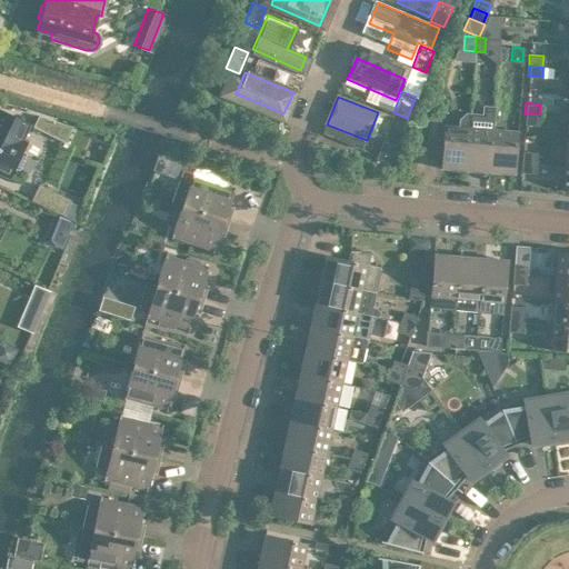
[(469,113),(465,169),(488,167),(488,171),(491,129),(493,107),(483,106),(482,115),(469,113)]
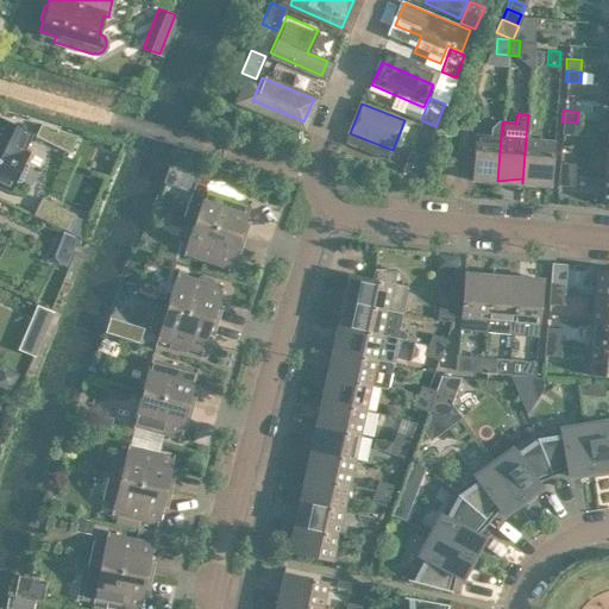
[(0,182),(10,188),(13,180),(17,181),(20,180),(27,165),(26,162),(23,161),(26,152),(20,150),(29,132),(0,118),(0,182)]
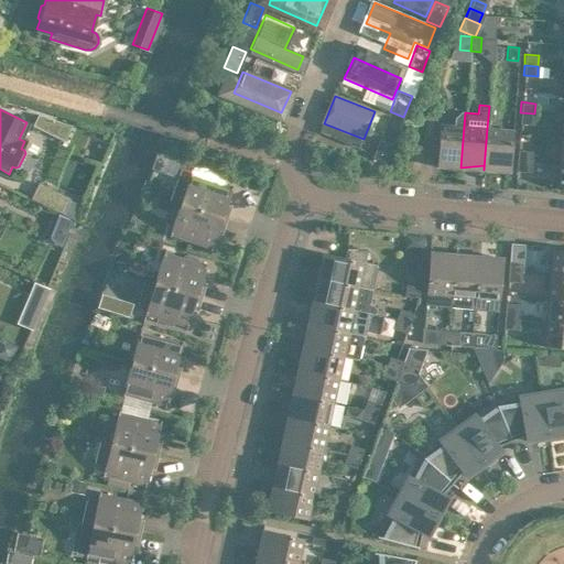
[(459,167),(461,167),(465,112),(464,112),(464,115),(461,115),(456,118),(455,125),(440,123),(436,165),(459,163),(459,167)]
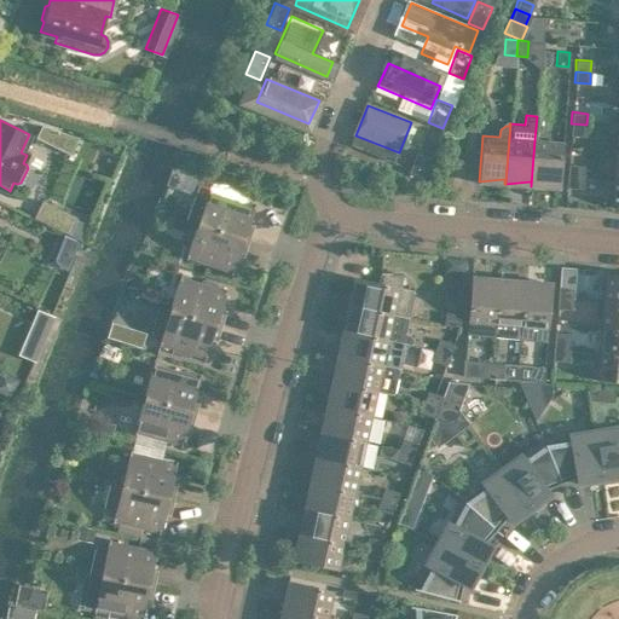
[(586,125),(571,123),(570,134),(585,136),(586,125)]
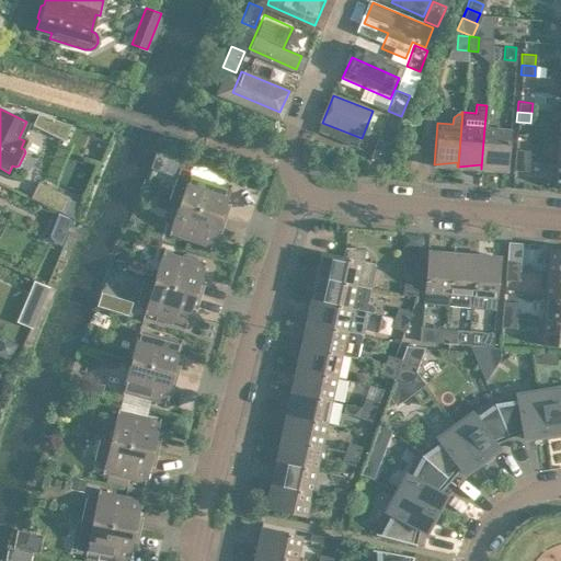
[(320,123),(317,130),(355,146),(358,138),(320,123)]
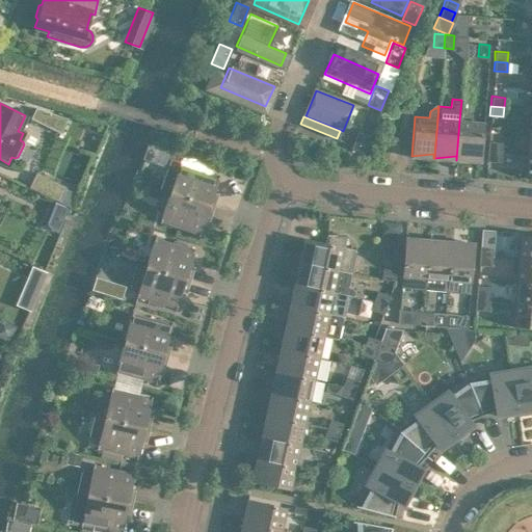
[(478,161),(480,161),(483,123),(459,121),(456,160),(478,158),(478,161)]
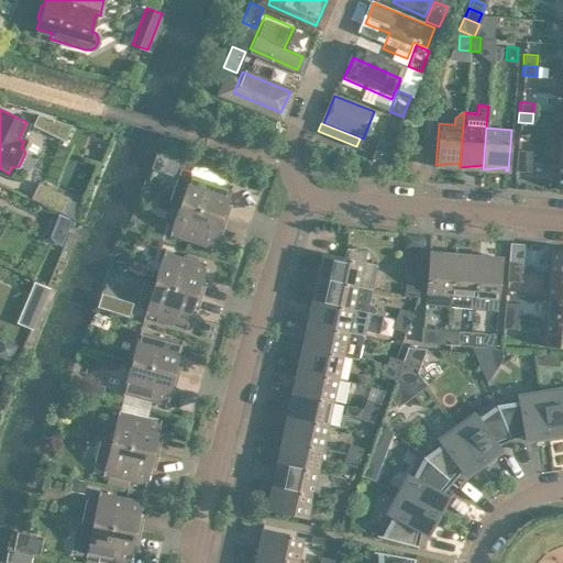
[(371,156),(384,161),(393,141),(379,135),(371,156)]
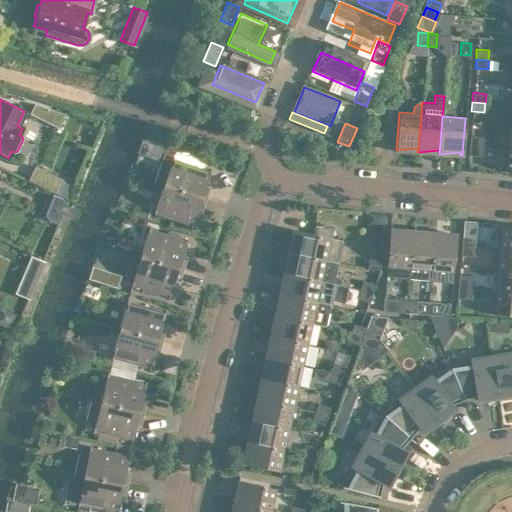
[(141,136),(136,152),(156,159),(162,144),(141,136)]
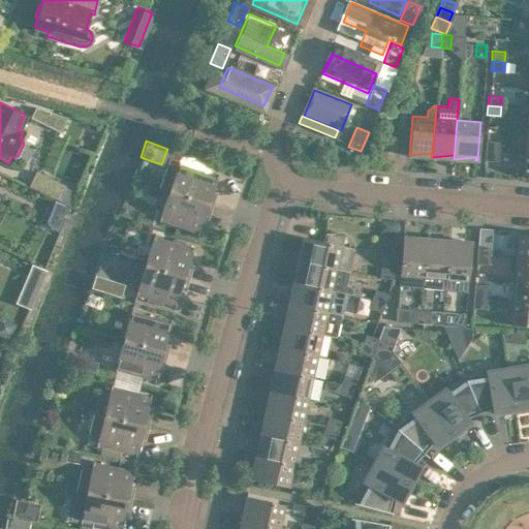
[(486,141),(485,150),(498,151),(498,142),(486,141)]
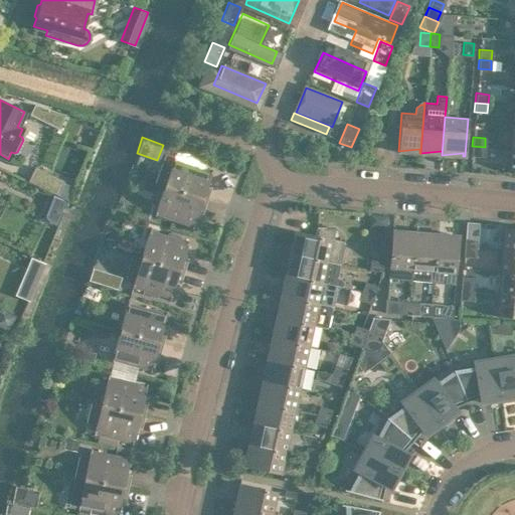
[(485,147),(472,146),(471,155),(484,156),(485,147)]
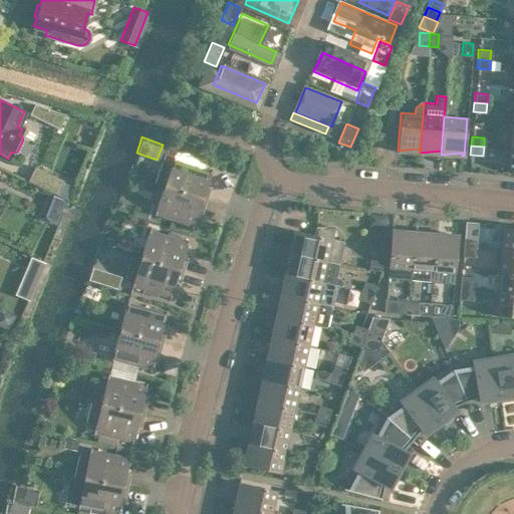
[(154,182),(164,185),(206,200),(211,186),(210,186),(209,187),(206,185),(212,169),(210,168),(210,170),(174,158),(175,156),(174,156),(164,153),(154,182)]
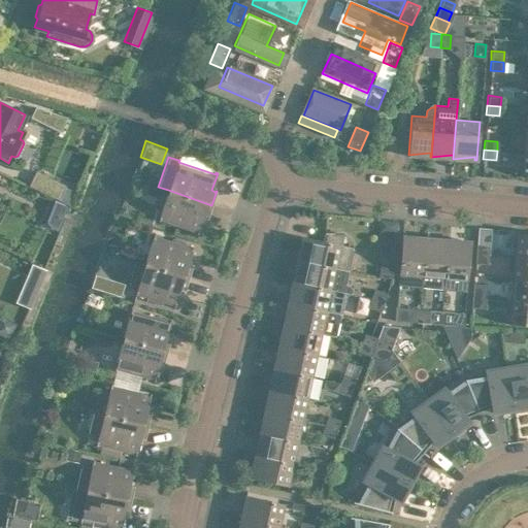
[(34,169),(27,184),(57,198),(64,183),(34,169)]
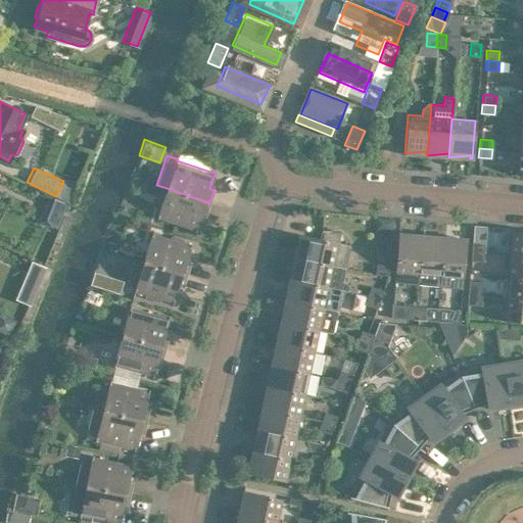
[(209,203),(167,188),(156,218),(157,219),(158,217),(194,229),(193,231),(195,231),(200,215),(204,216),(203,216),(205,217),(209,203)]
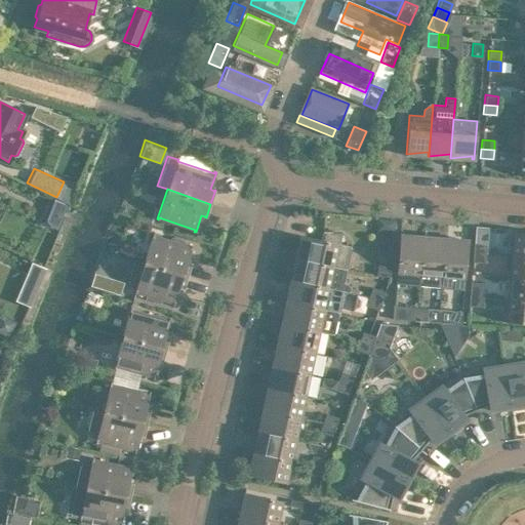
[(393,218),(376,217),(375,229),(392,231),(393,218)]
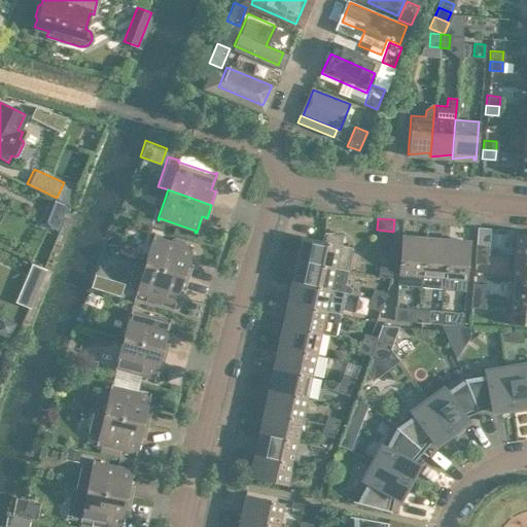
[(305,238),(296,258),(347,270),(347,269),(346,269),(351,248),(351,247),(339,244),(342,232),(323,232),(323,233),(324,233),(322,240),(301,236),(301,237),(305,238)]
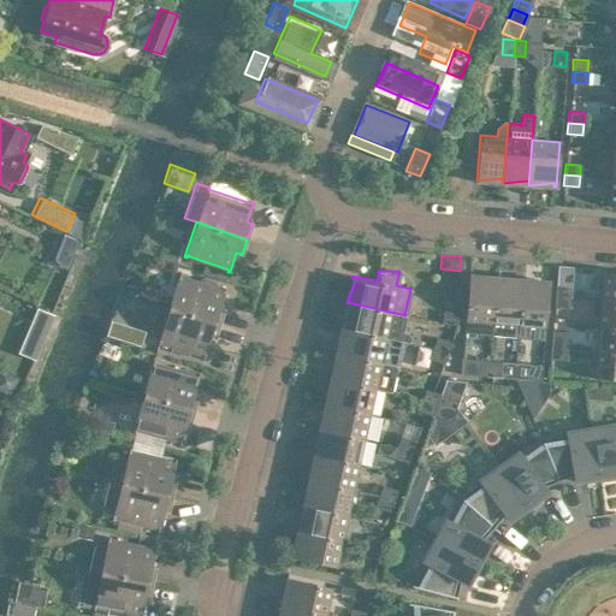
[(157,303),(157,304),(219,324),(224,308),(223,307),(223,308),(219,307),(225,286),(224,286),(223,289),(179,276),(181,273),(179,272),(169,307),(157,303)]
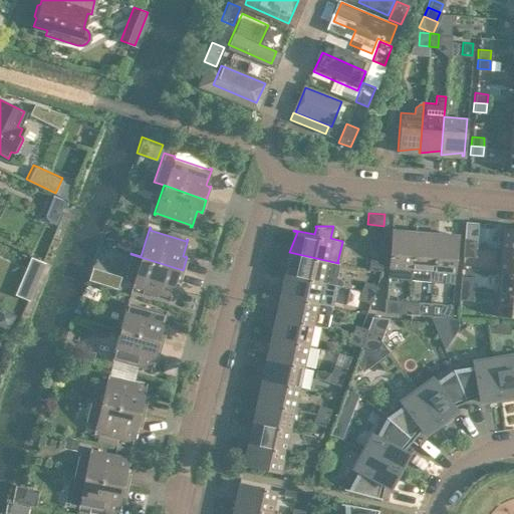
[(513,227),(502,227),(501,249),(513,250),(513,227)]
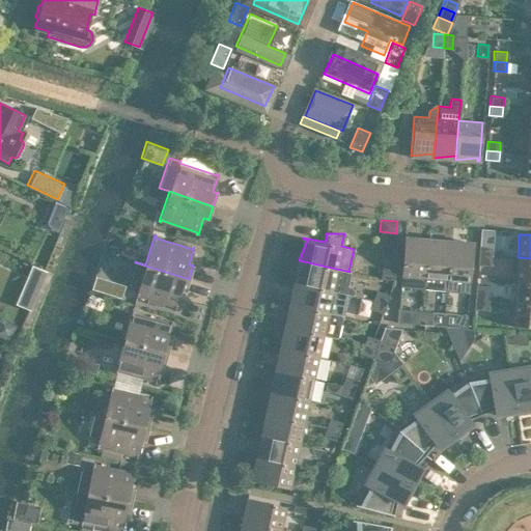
[(400,276),(423,277),(427,239),(404,241),(406,236),(403,236),(400,276)]
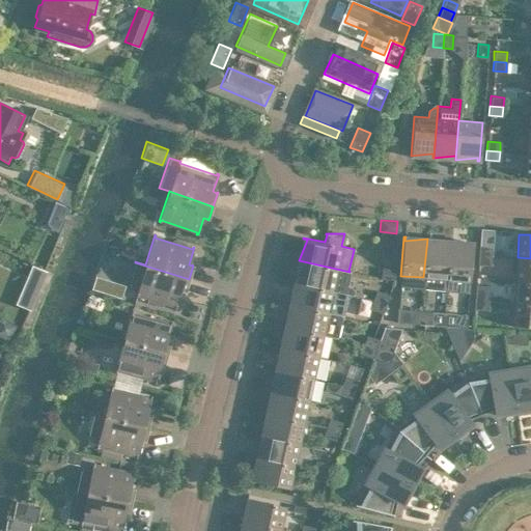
[(427,239),(423,277),(423,287),(445,289),(446,279),(449,240),(427,242),(427,239)]
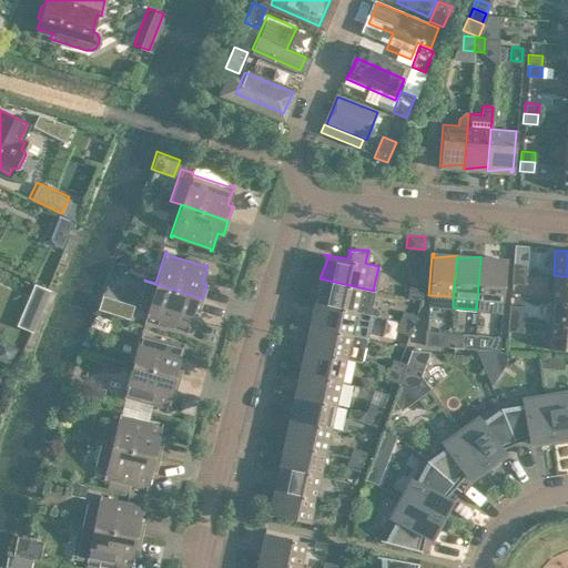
[(480,256),(477,298),(476,310),(500,312),(501,301),(505,259),(480,261),(482,256),(480,256)]
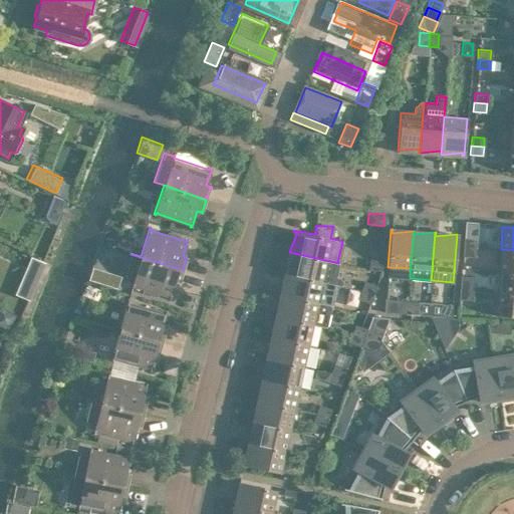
[(463,236),(463,246),(476,247),(476,238),(463,236)]
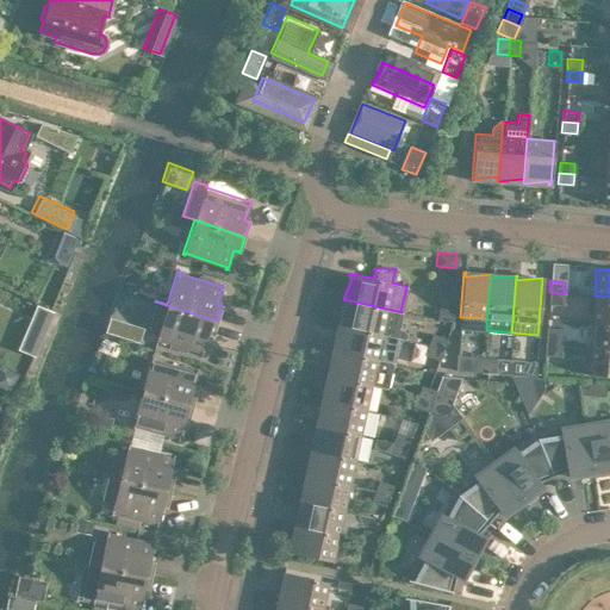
[(565,293),(549,292),(548,303),(564,304),(565,293)]
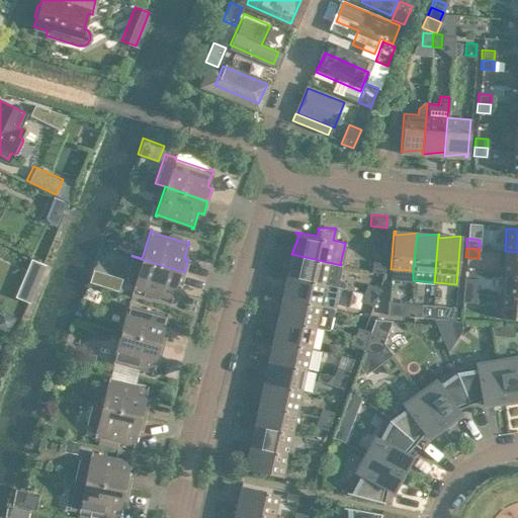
[(517,252),(505,251),(503,272),(517,273),(517,252)]
